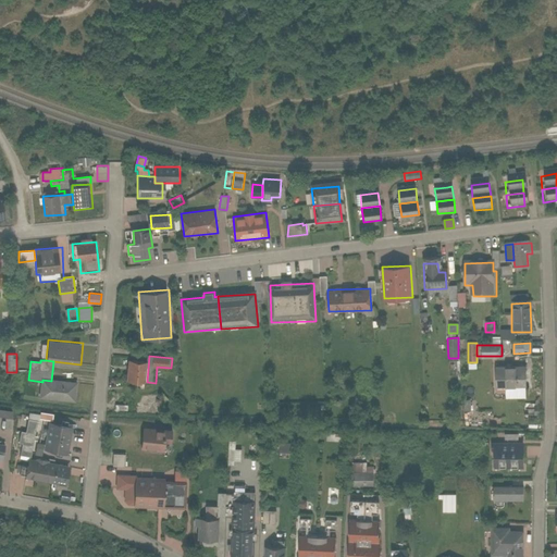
[(148,362),(128,361),(127,381),(147,382),(148,362)]
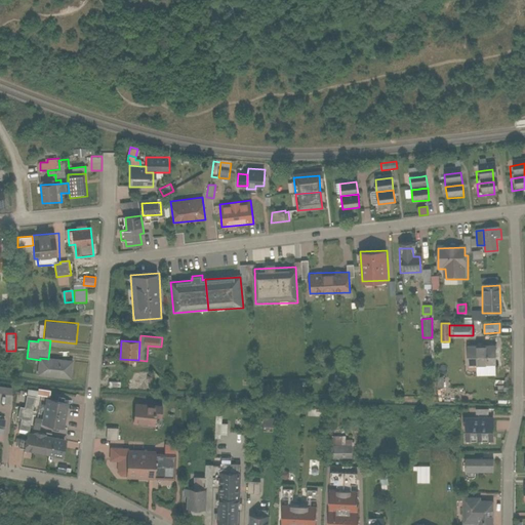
[(496,364),(495,345),(467,346),(468,365),(496,364)]
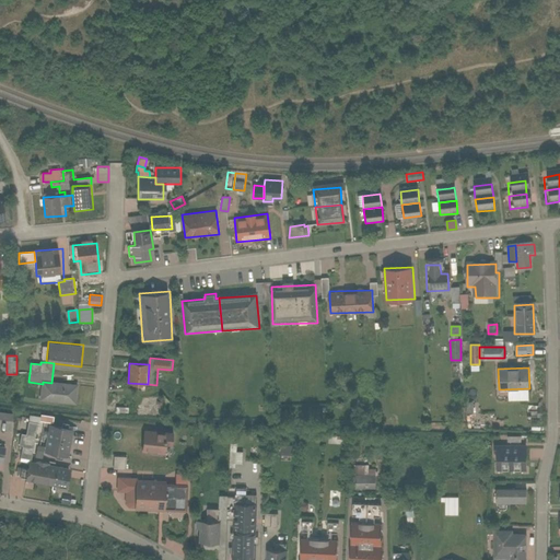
[(51,383),(43,382),(43,384),(41,399),(76,404),(78,385),(51,383)]
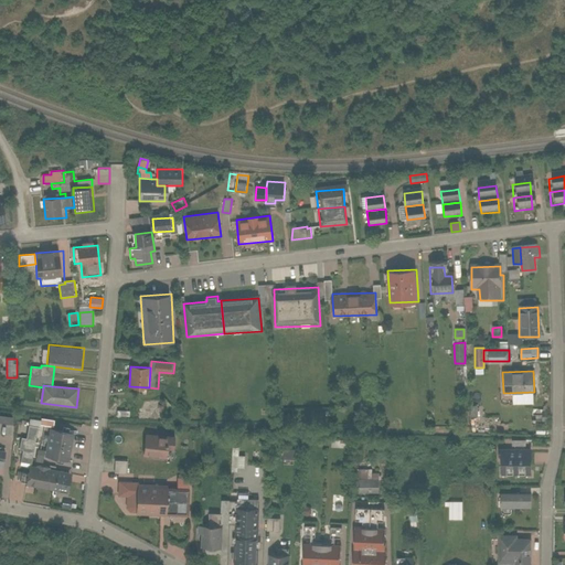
[(0,420),(16,423),(16,416),(0,414),(0,420)]
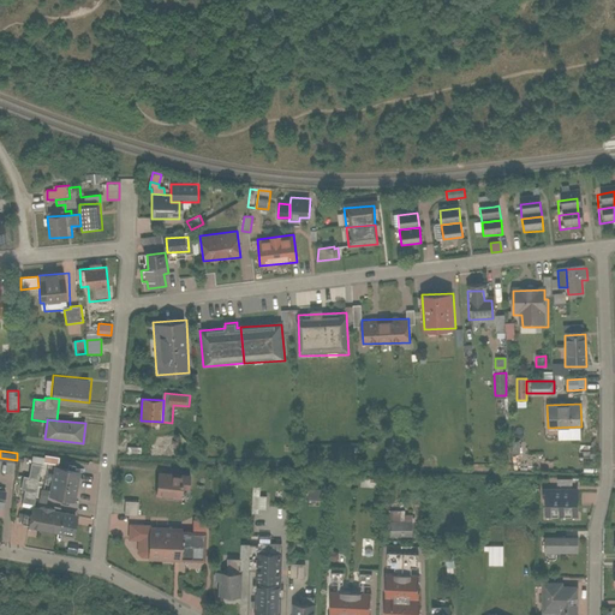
[(45,463),(58,465),(59,458),(45,455),(45,459),(33,457),(31,464),(43,465),(45,463)]
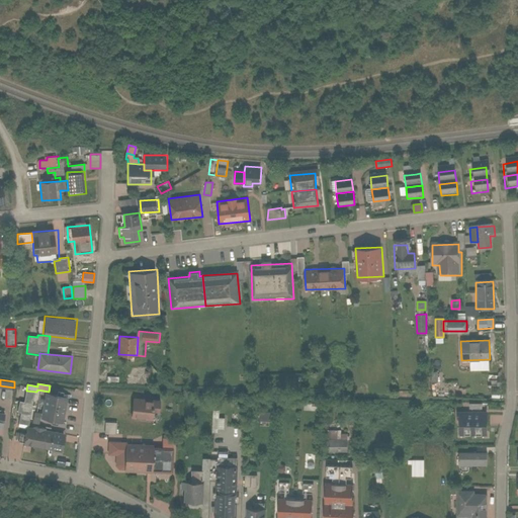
[(23,403),(19,402),(17,412),(22,413),(19,424),(28,426),(35,393),(25,391),(23,403)]
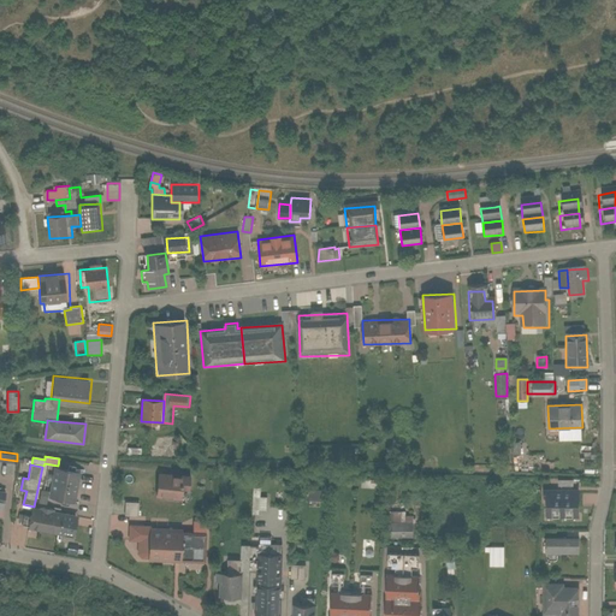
[(65,501),(77,503),(83,474),(70,472),(58,469),(53,498),(65,501)]
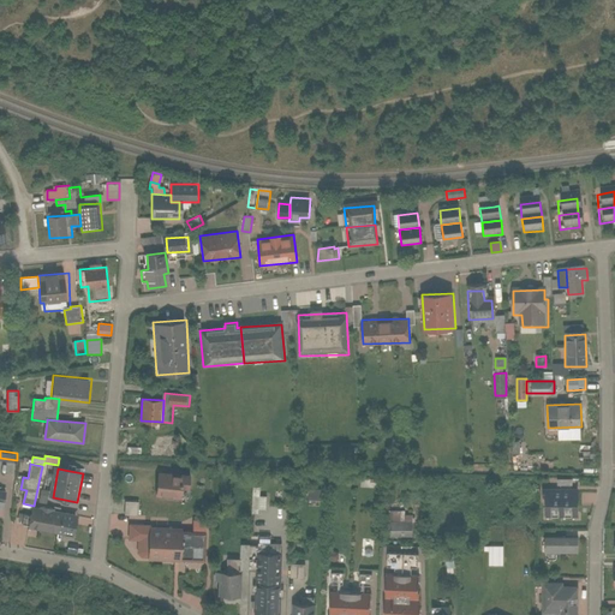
[(183,476),(157,473),(156,496),(181,499),(183,489),(183,476)]
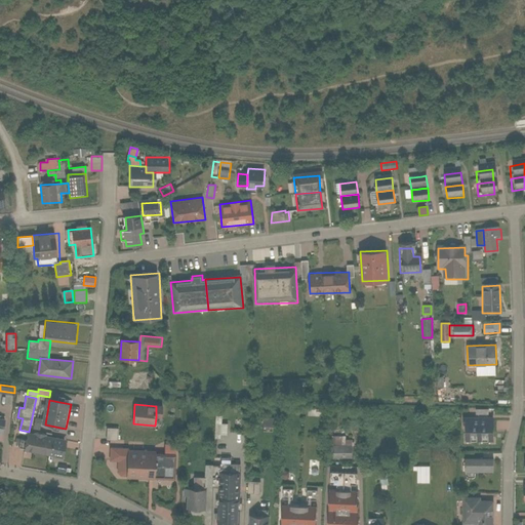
[(223,416),(216,416),(215,440),(221,440),(221,436),(229,436),(229,425),(223,425),(223,416)]
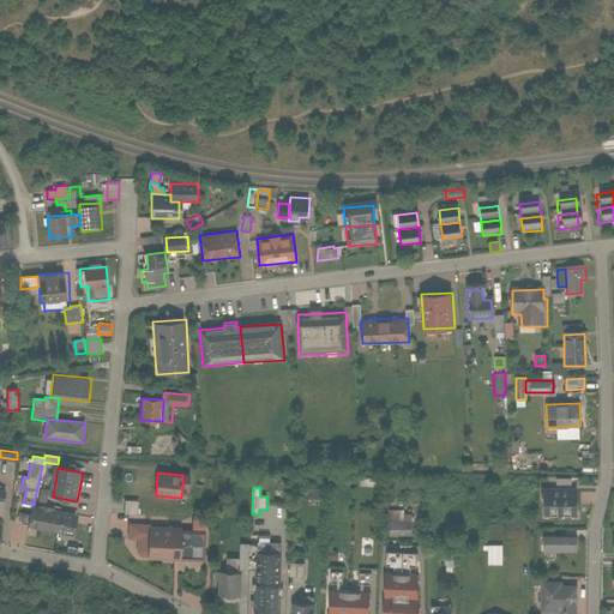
[(545,517),(561,517),(561,488),(545,488),(545,517)]
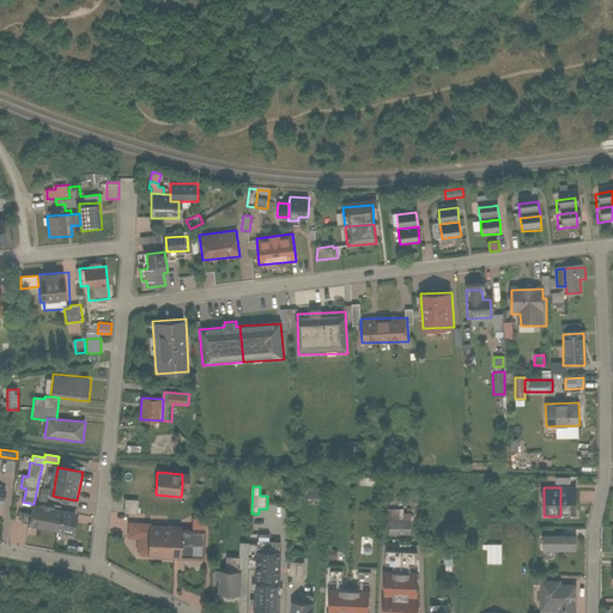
[(560,516),(576,516),(577,487),(560,487),(560,516)]
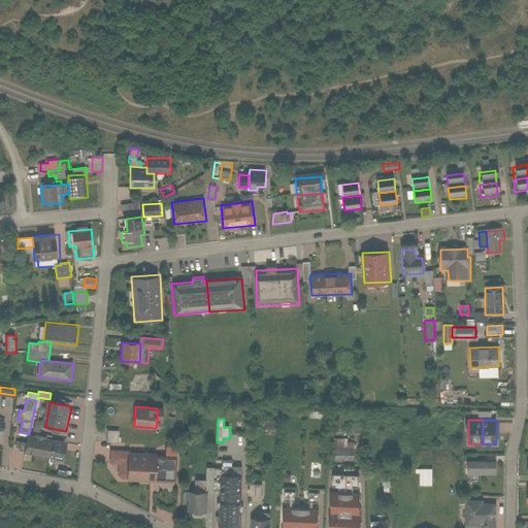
[(45,423),(38,422),(36,433),(43,434),(45,423)]
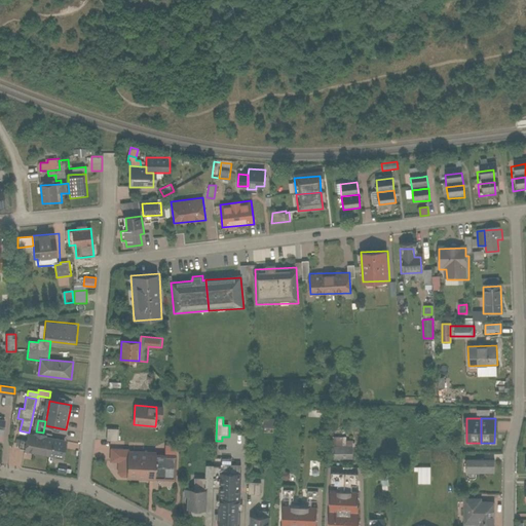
[(118,429),(107,428),(107,441),(118,442),(118,429)]
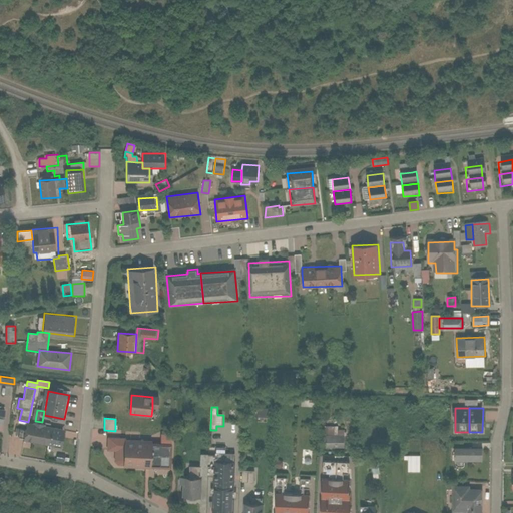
[(52,428),(26,424),(23,441),(26,442),(50,445),(52,429),(52,428)]
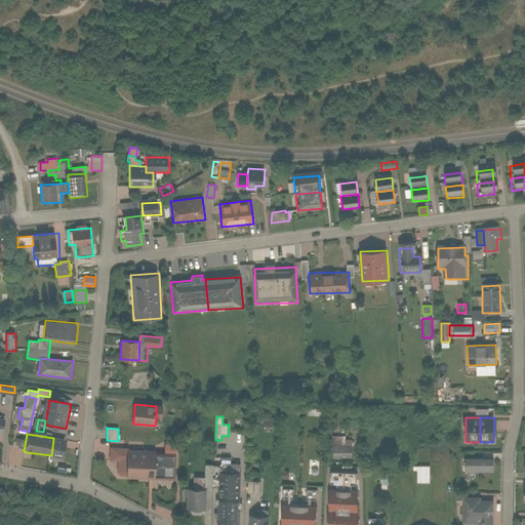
[(346,436),(337,436),(337,444),(335,444),(335,455),(355,454),(355,443),(346,443),(346,436)]
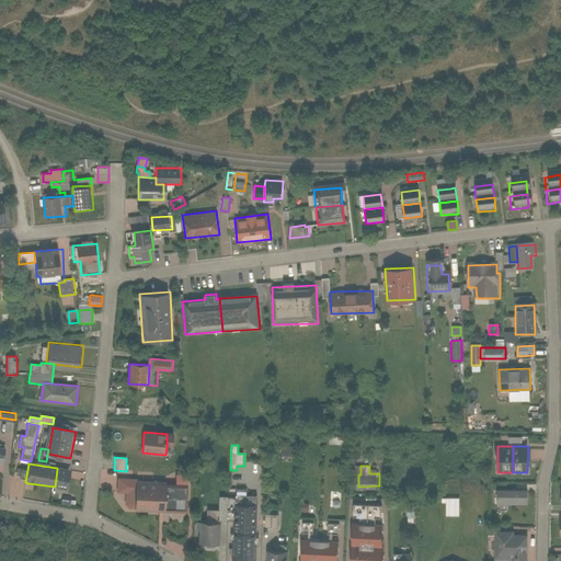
[(70,471),(57,469),(55,487),(61,488),(61,491),(67,491),(70,471)]
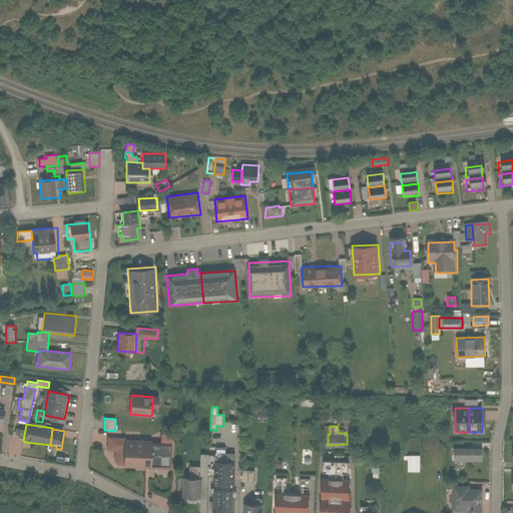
[(174,435),(161,435),(161,444),(173,445),(174,435)]
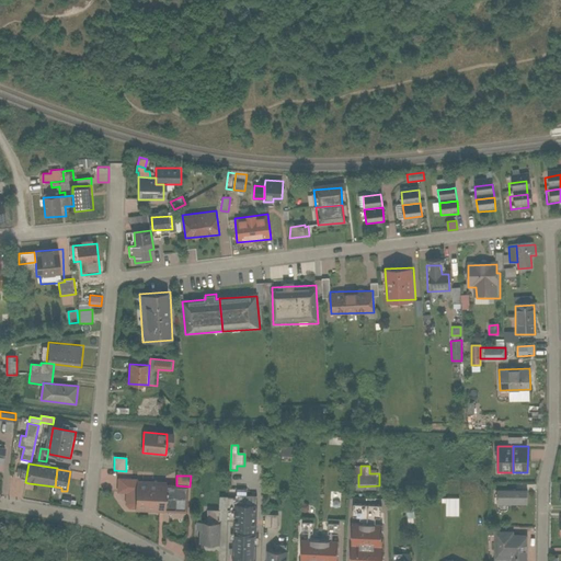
[(139,480),(121,480),(119,493),(128,493),(128,513),(142,513),(142,517),(169,518),(169,513),(190,514),(190,487),(176,485),(168,485),(168,482),(139,481),(139,480)]
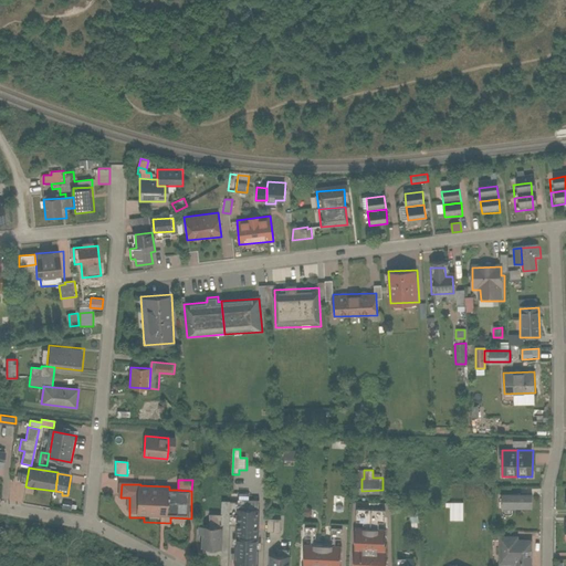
[(532,510),(532,495),(502,495),(502,510),(532,510)]
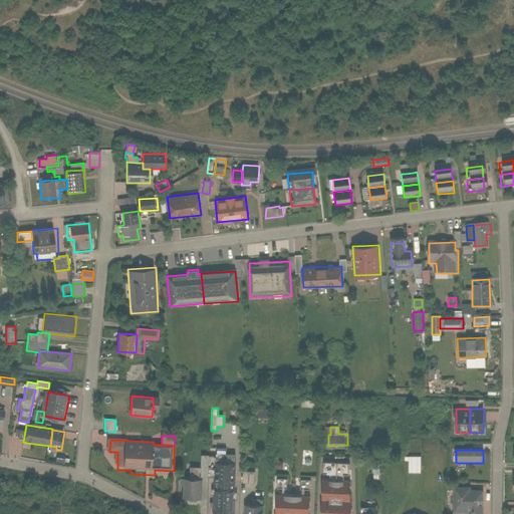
[(216,478),(215,513),(233,513),(235,458),(227,458),(227,454),(216,454),(216,456),(216,478)]
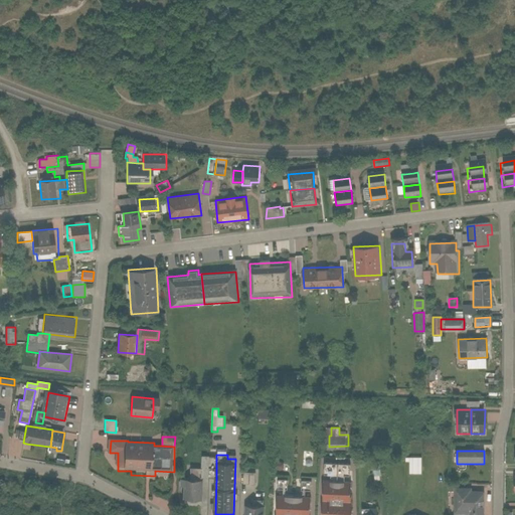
[(190,468),(190,480),(203,480),(203,478),(216,479),(216,457),(202,457),(202,469),(190,468)]
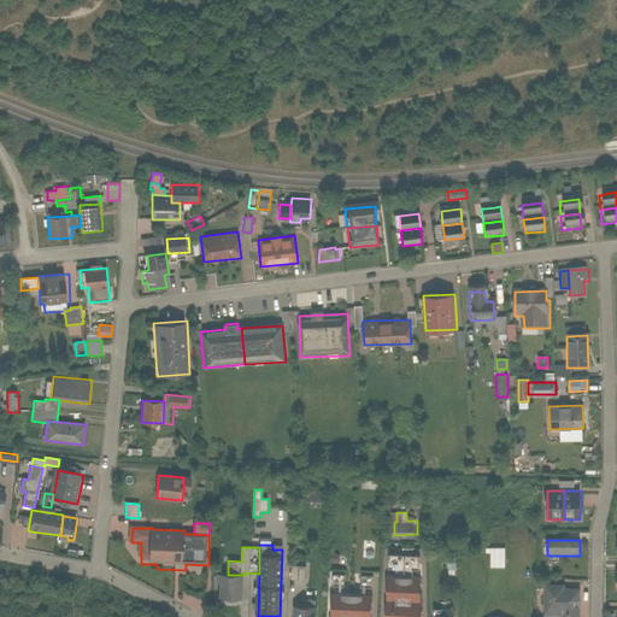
[(505,569),(505,548),(485,548),(485,553),(491,553),(491,569),(505,569)]
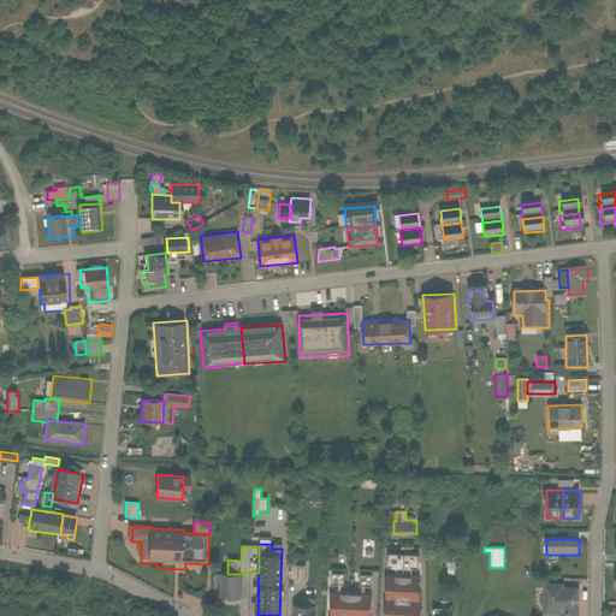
[(403,555),(389,554),(388,567),(396,568),(396,573),(403,573),(403,568),(403,555)]
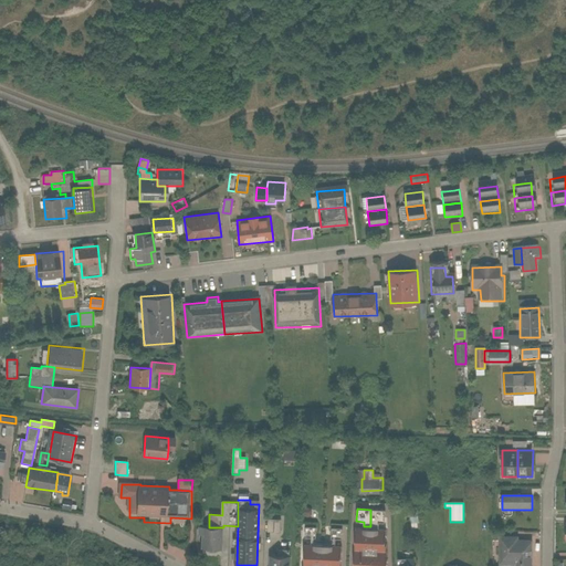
[(386,510),(370,510),(370,522),(385,523),(386,510)]
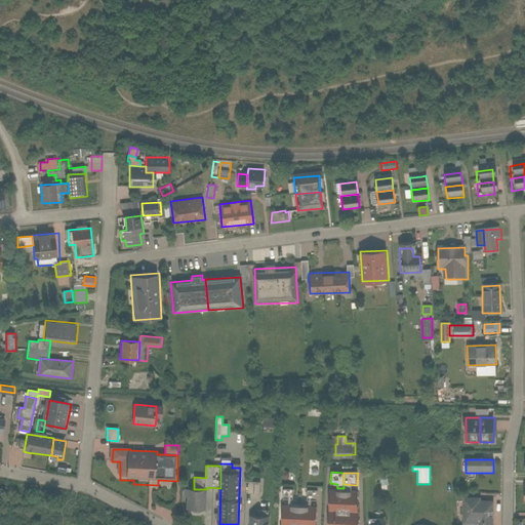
[(194,489),(184,488),(184,496),(188,496),(187,510),(207,510),(207,489),(194,489)]
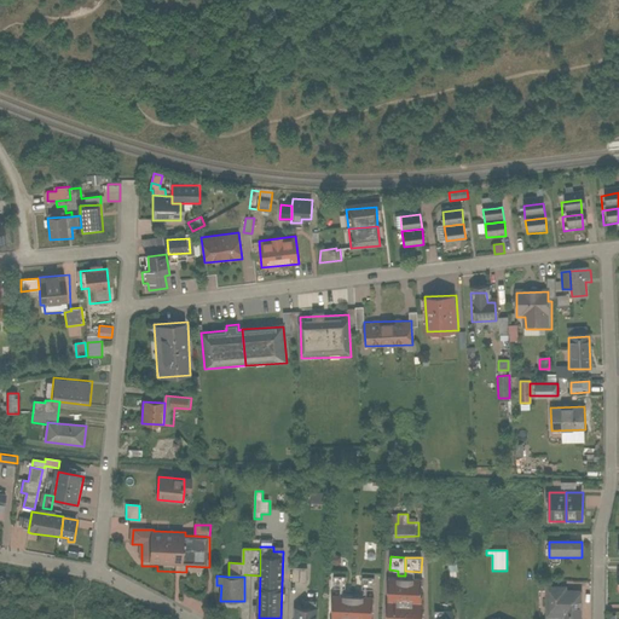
[(346,577),(334,577),(334,586),(346,588),(346,577)]
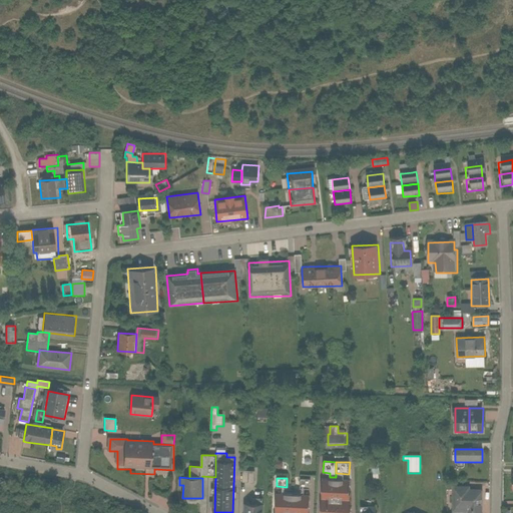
[(304,488),(312,488),(313,478),(304,478),(304,488)]
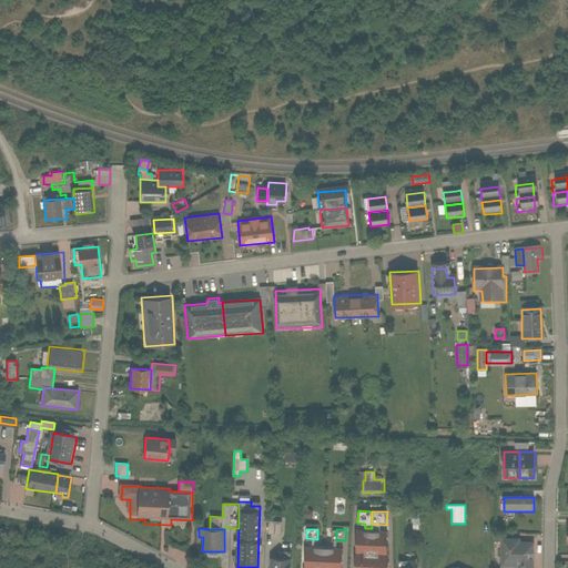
[(355,554),(388,555),(389,533),(356,531),(355,554)]
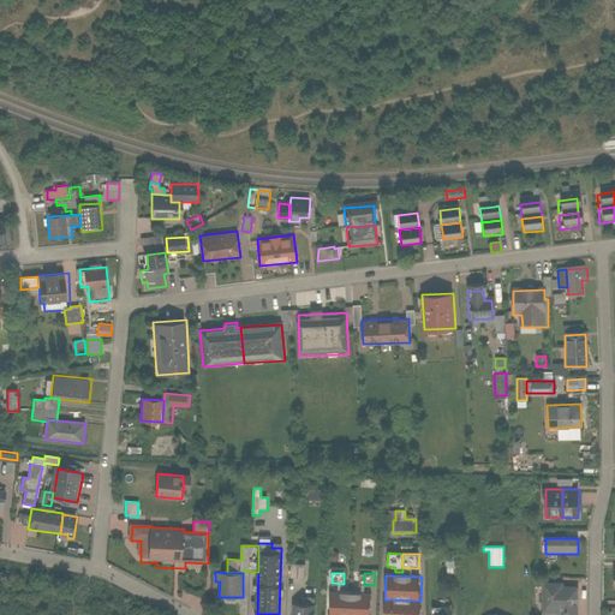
[(563,584),(542,584),(541,614),(577,614),(578,589),(562,587),(562,586),(563,584)]
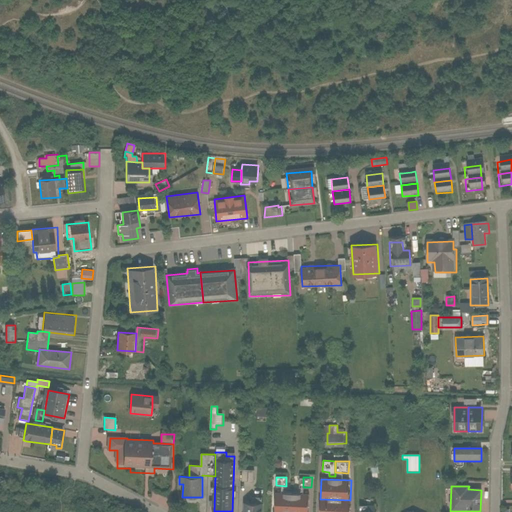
[(275,511),(307,511),(309,495),(276,494),(275,511)]
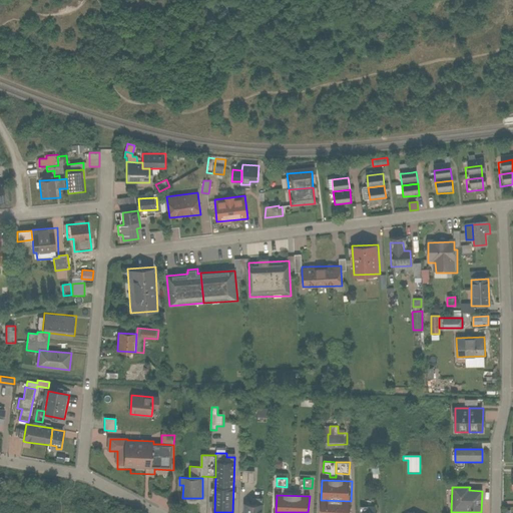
[(320,512),(350,512),(351,501),(321,500),(320,512)]
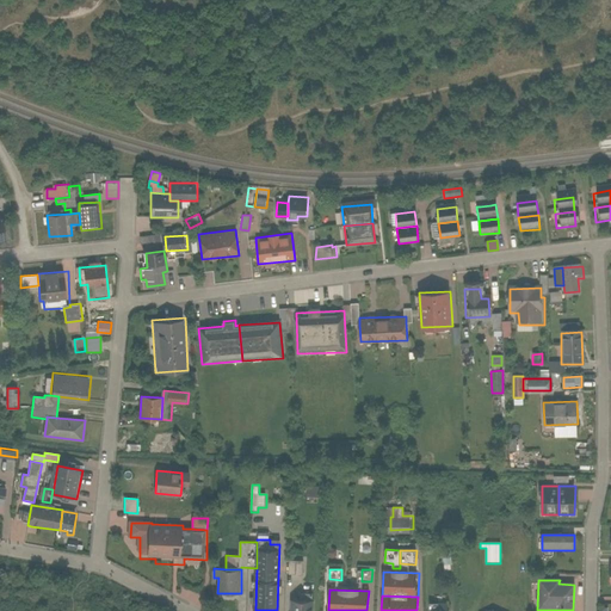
[(316,610),(318,600),(294,600),(292,610),(316,610)]
